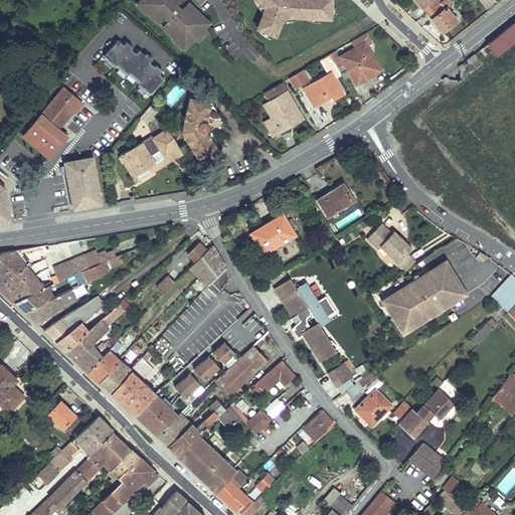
[(146,12),(157,23),(164,16),(168,21),(162,28),(173,39),(175,36),(184,45),(186,46),(194,38),(203,28),(206,25),(197,16),(200,14),(187,2),(183,6),(178,2),(179,0),(139,0),(139,1),(148,10),(146,12)]
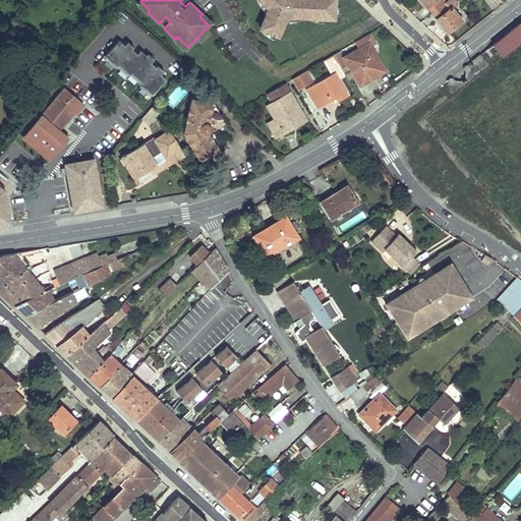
[(259,0),(269,8),(261,29),(278,36),(287,16),(334,18),(335,13),(338,13),(339,10),(339,7),(338,4),(336,2),(334,0),(259,0)]
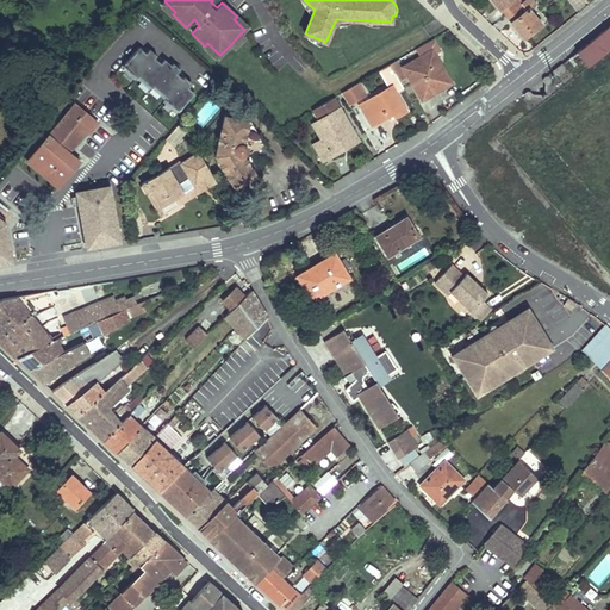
[(502,7),(506,14),(521,2),(518,0),(493,0),(500,8),(502,7)]
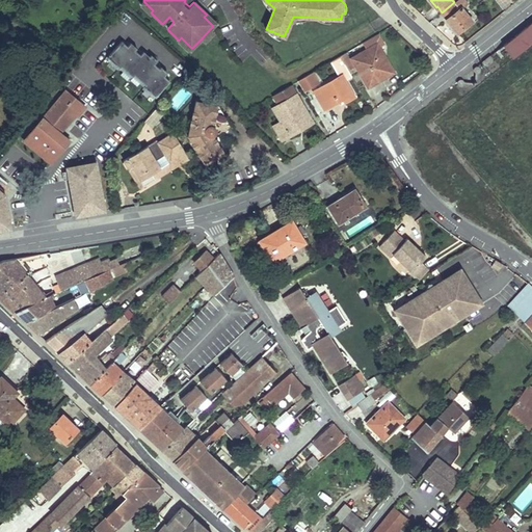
[(457,26),(460,29),(473,20),(461,6),(467,2),(464,0),(457,0),(454,2),(442,12),(447,18),(446,19),(453,28),(457,26)]
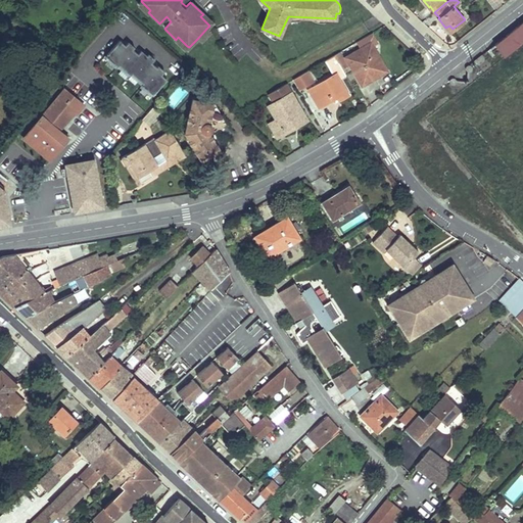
[(150,10),(141,1),(137,4),(147,14),(148,12),(150,10)]
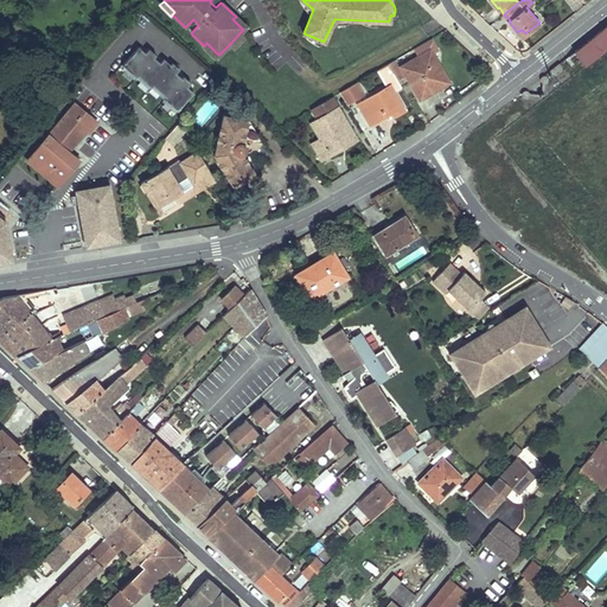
[(606,25),(574,52),(583,64),(606,44),(606,25)]
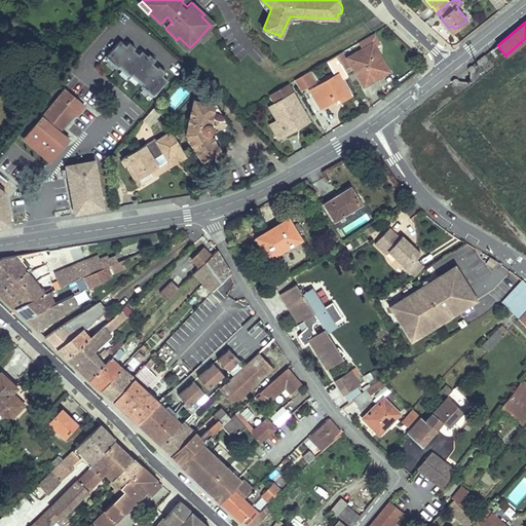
[(212,33),(208,29),(198,39),(201,42),(212,33)]
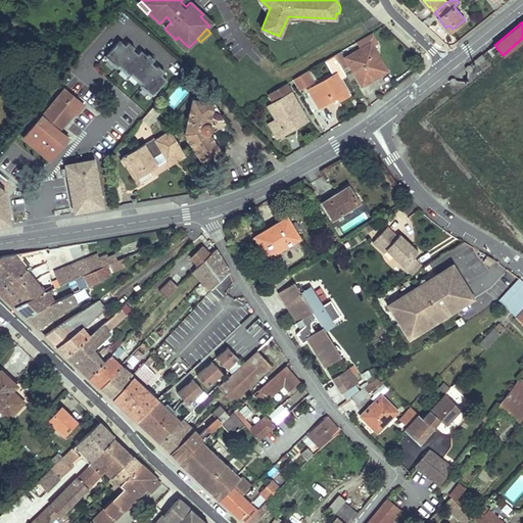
[(368,79),(385,68),(373,46),(377,43),(371,33),(357,41),(361,49),(345,58),(362,87),(370,83),(368,79)]
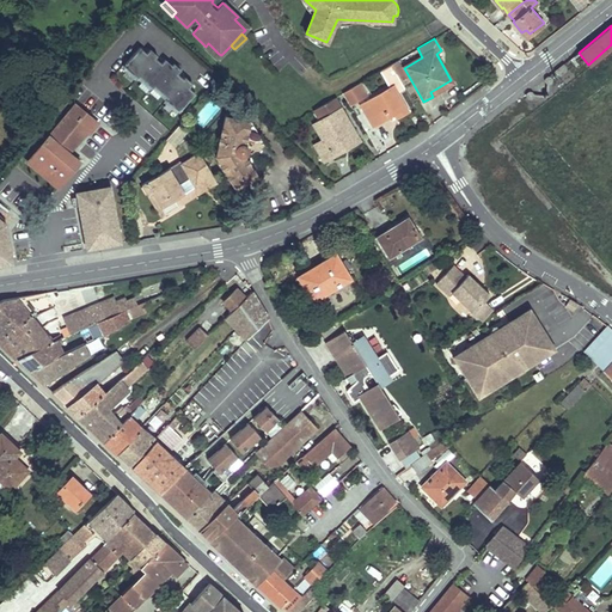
[(215,59),(219,54),(208,43),(206,47),(204,48),(215,59)]
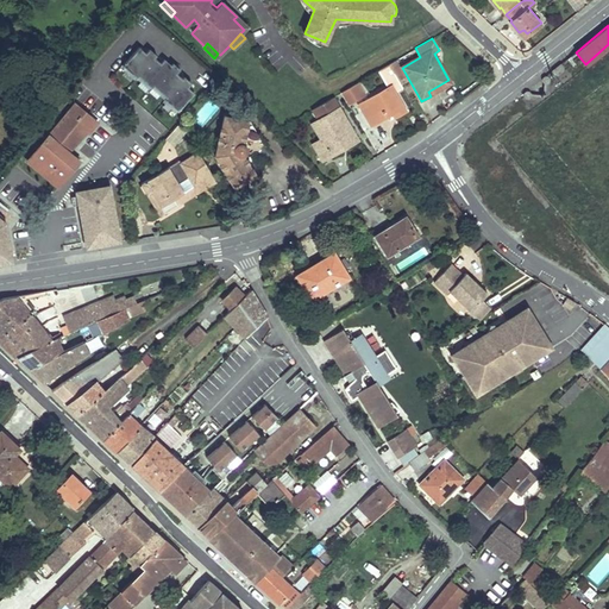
[(145,52),(139,48),(123,66),(137,79),(138,76),(151,88),(154,86),(165,98),(164,99),(177,112),(194,93),(187,87),(181,93),(175,88),(182,79),(176,73),(175,73),(169,79),(163,74),(162,75),(155,70),(161,63),(155,57),(154,57),(146,66),(140,60),(146,54),(145,52)]
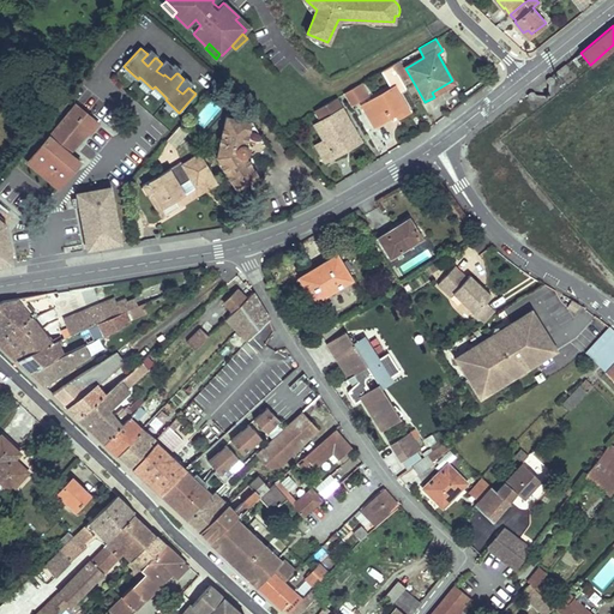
[(146,53),(148,54),(142,60),(148,66),(155,58),(156,58),(157,55),(150,49),(146,53)]
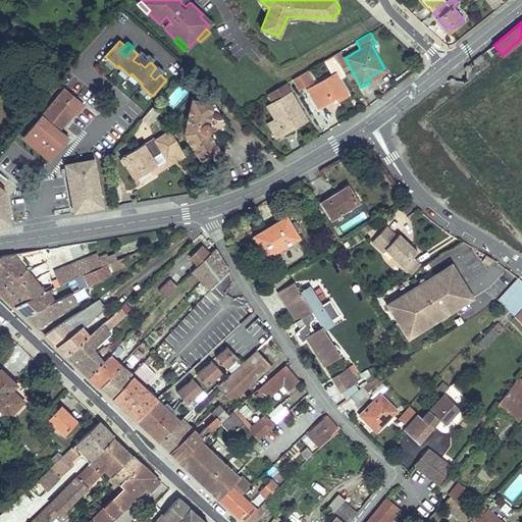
[(138,54),(133,60),(139,64),(140,63),(145,67),(150,62),(151,62),(152,61),(141,50),(138,54)]
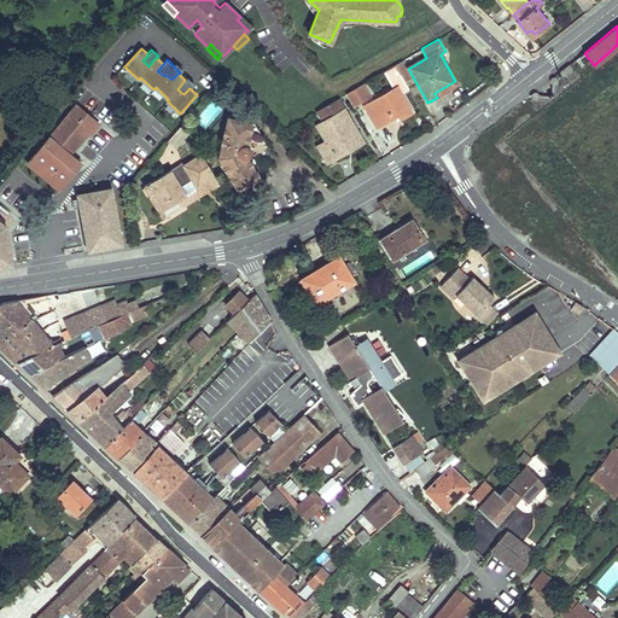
[(409,77),(400,62),(395,64),(404,80),(409,77)]
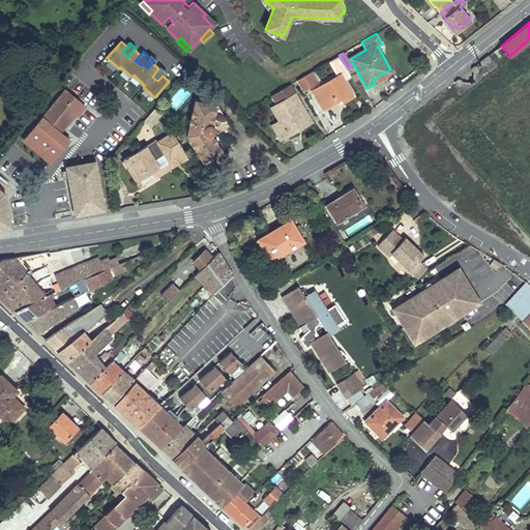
[(481,64),(486,65),(490,61),(490,59),(488,56),(480,62),(481,64)]
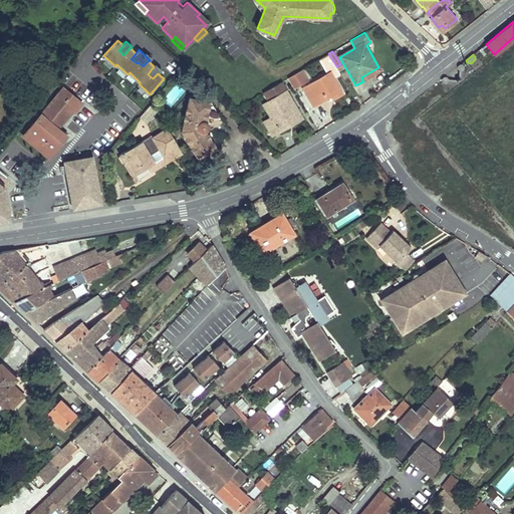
[(154,66),(148,74),(153,78),(158,73),(162,70),(155,64),(154,66)]
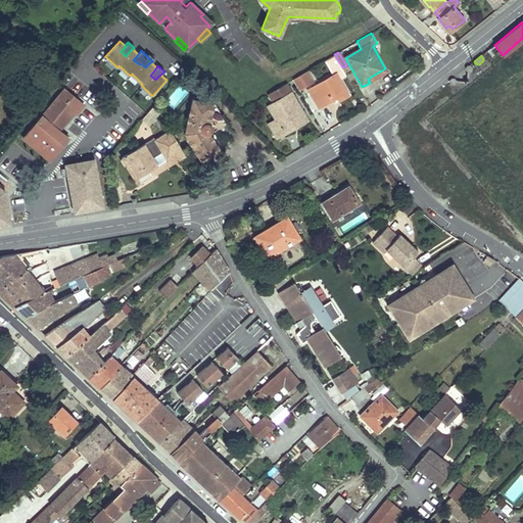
[(368,79),(370,83),(387,73),(385,68),(368,79)]
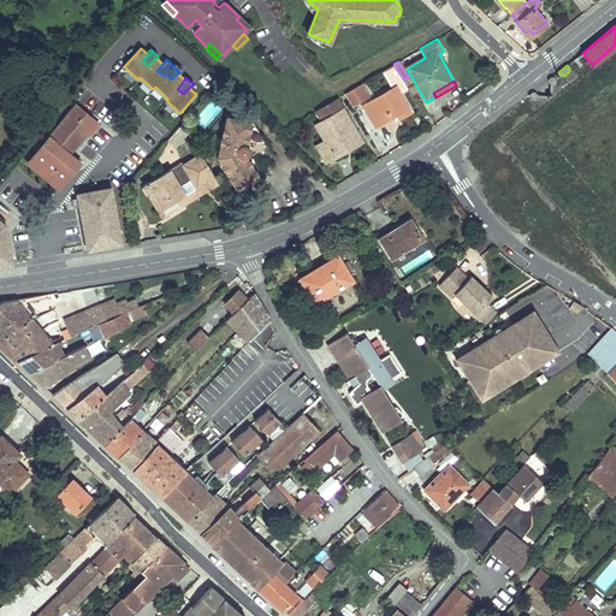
[(343,95),(350,107),(367,98),(360,84),(343,95)]
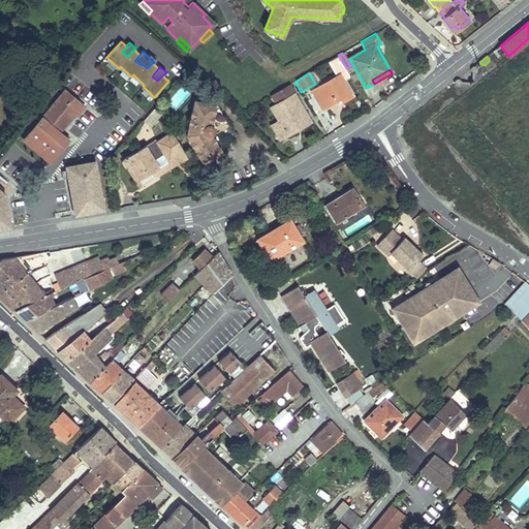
[(340,75),(311,91),(321,110),(338,100),(340,99),(342,102),(352,97),(340,75)]
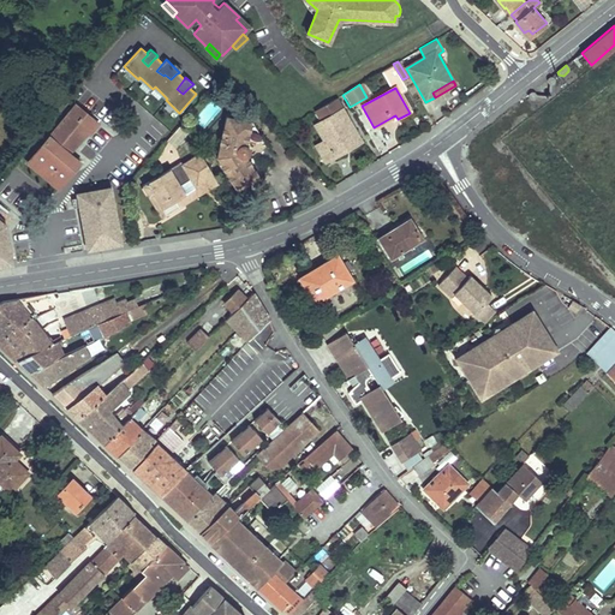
[(340,144),(357,135),(336,99),(316,111),(322,121),(315,125),(324,142),(316,145),(326,162),(345,151),(340,144)]
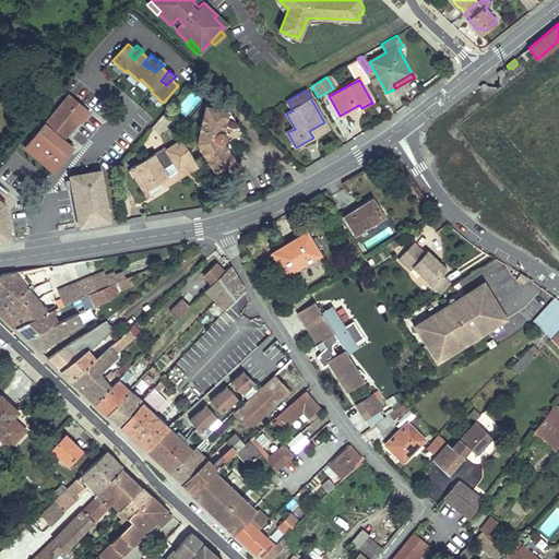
[(69,95),(27,144),(45,159),(43,163),(54,173),(67,156),(56,146),(62,139),(79,120),(82,122),(90,113),(69,95)]
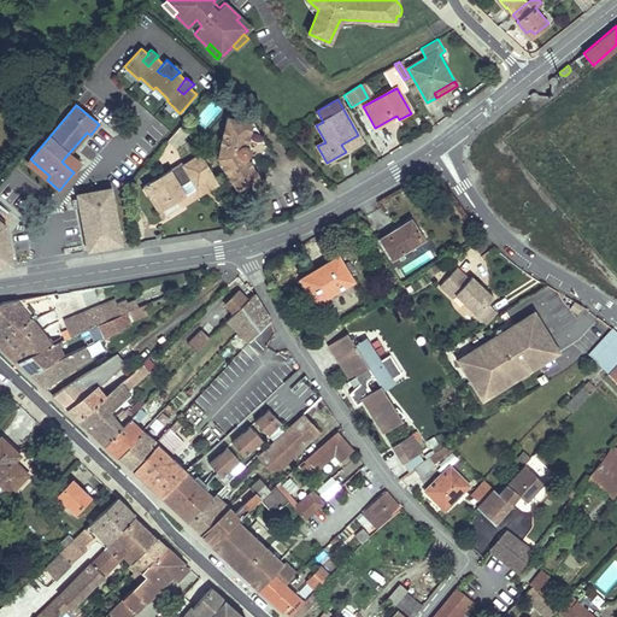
[(259,178),(247,158),(250,157),(251,154),(251,153),(251,151),(256,154),(264,150),(250,134),(252,123),(228,117),(217,157),(238,192),(259,178)]
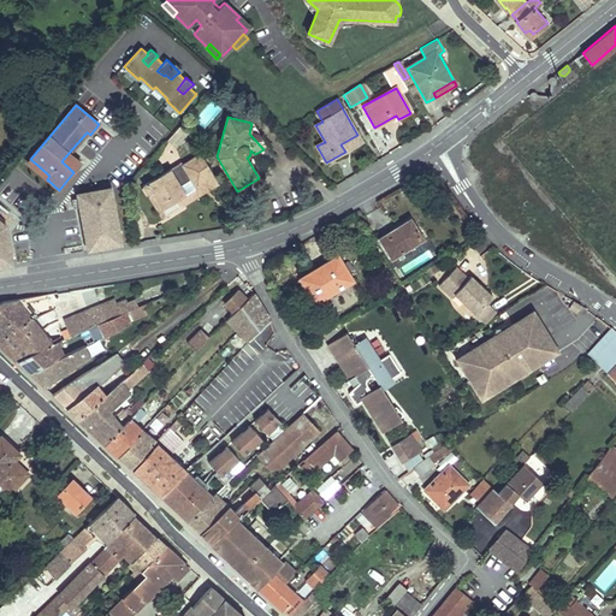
[(175,147),(188,132),(183,123),(167,141),(175,147)]
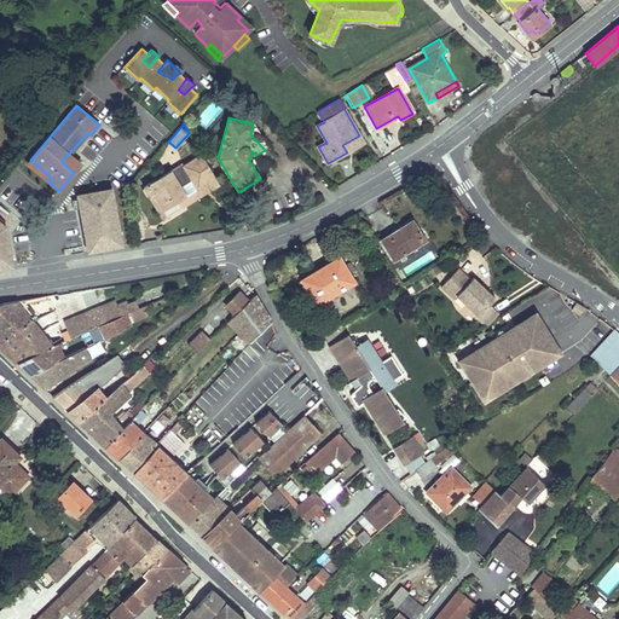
[(364,143),(359,136),(342,145),(347,152),(364,143)]
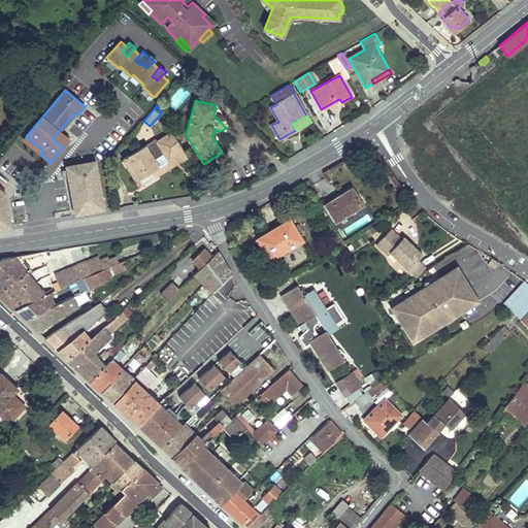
[(422,140),(429,135),(418,121),(410,127),(422,140)]
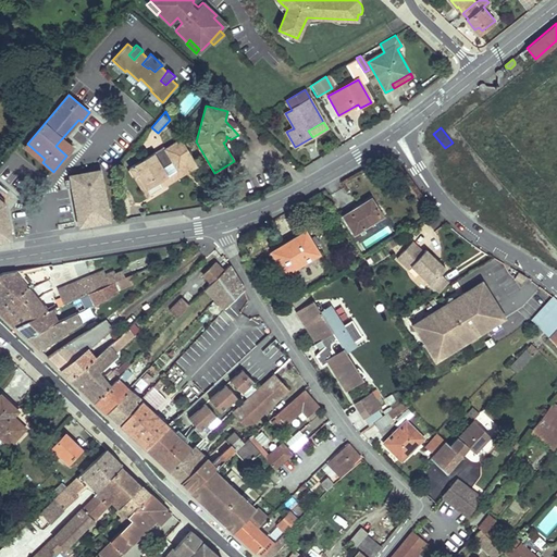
[(437,155),(445,148),(433,134),(428,138),(425,139),(425,145),(434,153),(437,155)]
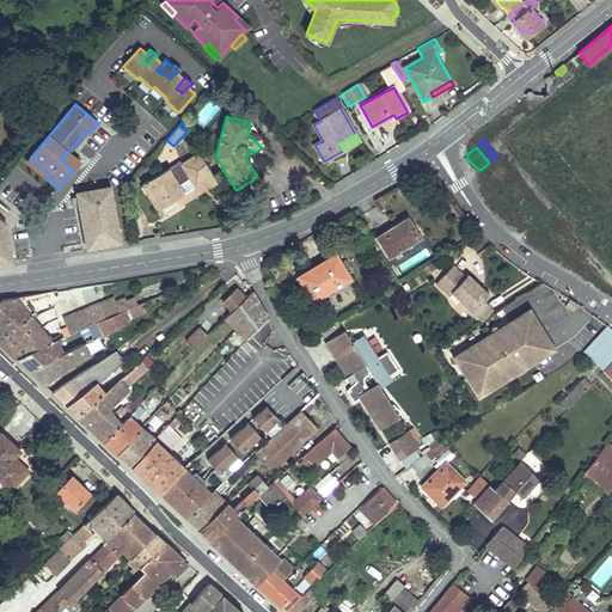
[(73,171),(80,163),(68,152),(61,160),(73,171)]
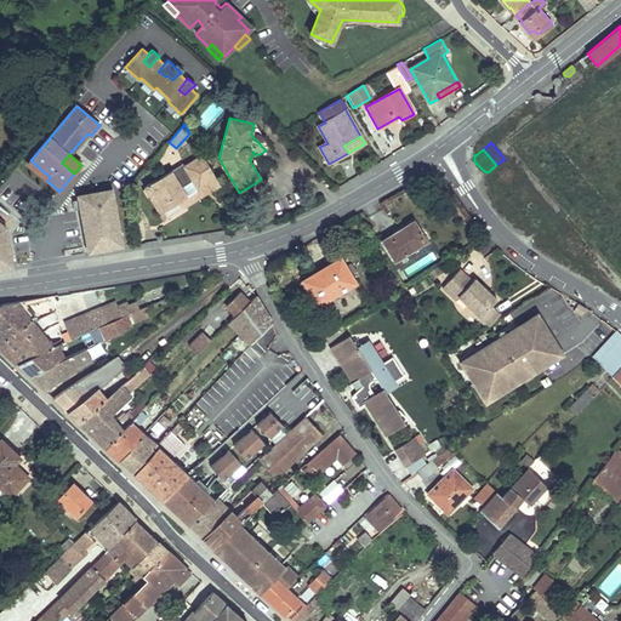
[(182,164),(144,186),(151,197),(154,194),(167,217),(181,209),(176,201),(187,195),(182,187),(192,181),(197,189),(206,183),(211,191),(220,186),(201,154),(183,165),(182,164)]
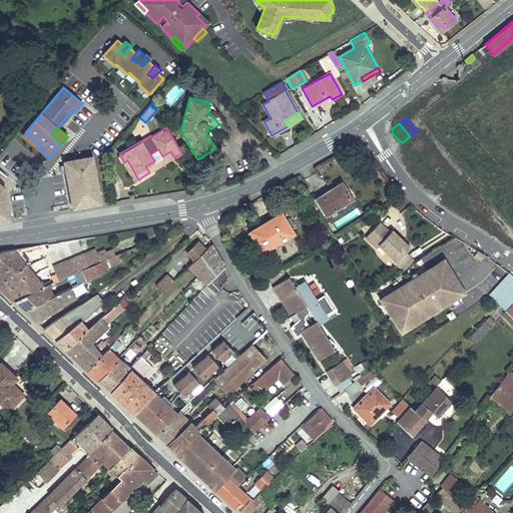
[(404,146),(419,134),(417,131),(410,136),(403,142),(400,141),(404,146)]
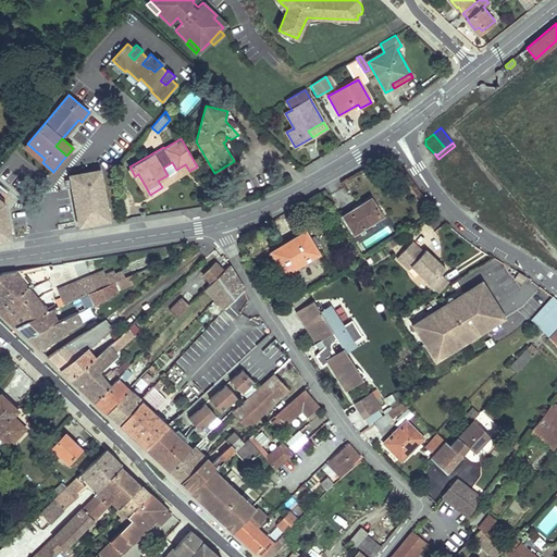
[(45,159),(27,144),(24,147),(42,162),(45,159)]
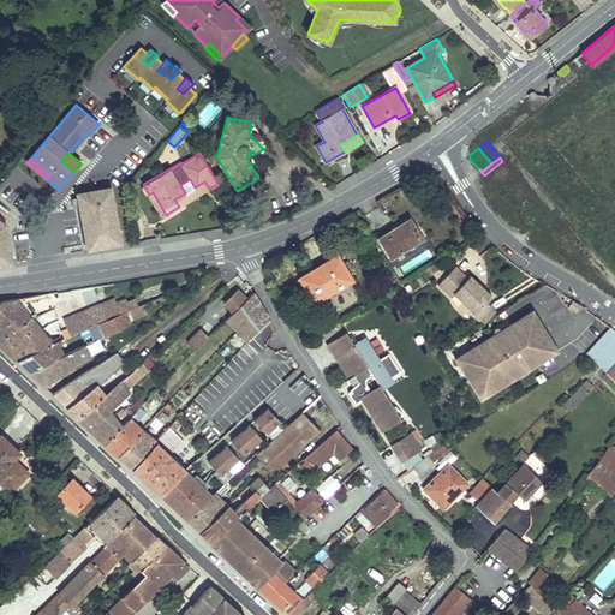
[(174,199),(179,207),(209,189),(204,181),(195,187),(185,193),(174,199)]
